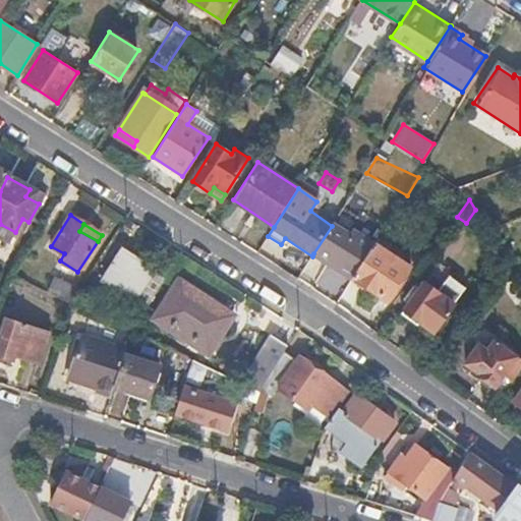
[(353,279),(375,244),(354,230),(351,235),(334,224),(332,226),(313,253),(353,279)]
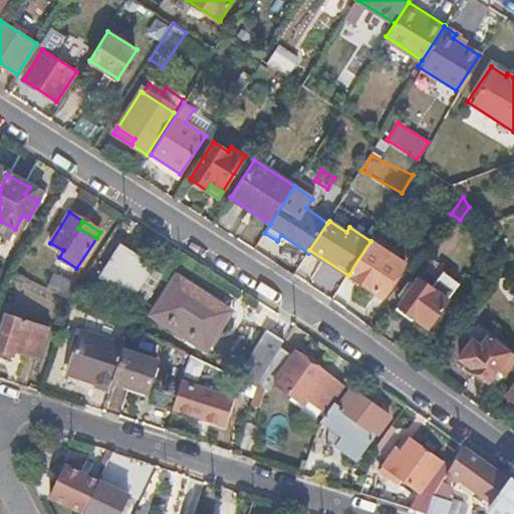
[(408,262),(371,239),(370,241),(348,275),(377,294),(380,290),(387,280),(393,285),(408,262)]
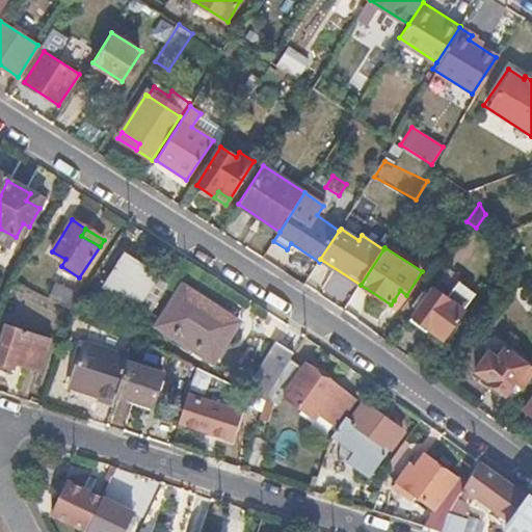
[(124,254),(103,286),(138,308),(130,321),(141,328),(169,283),(124,254)]
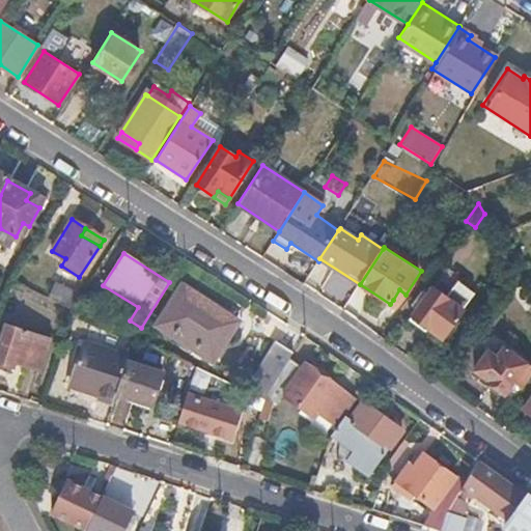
[(82,296),(59,281),(50,296),(74,307),(82,296)]
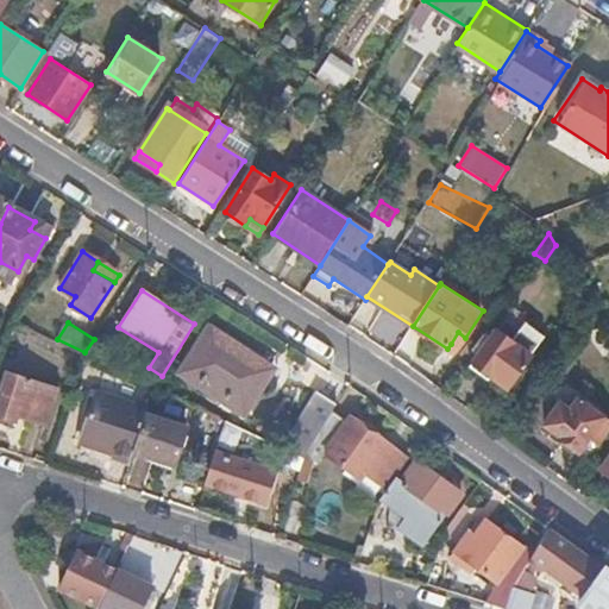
[(525,322),(510,343),(529,357),(544,337),(525,322)]
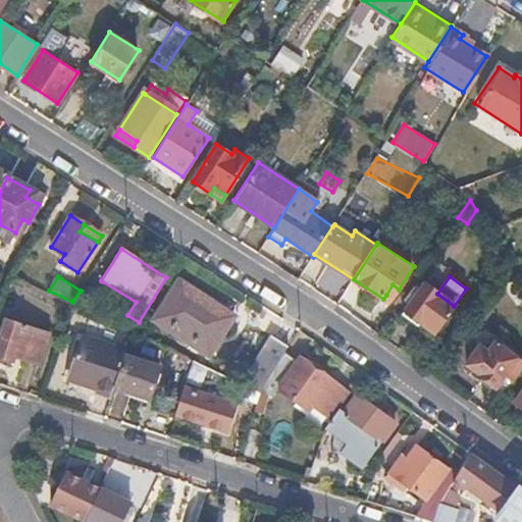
[(199,289),(181,277),(156,316),(210,350),(230,318),(194,296),(199,289)]
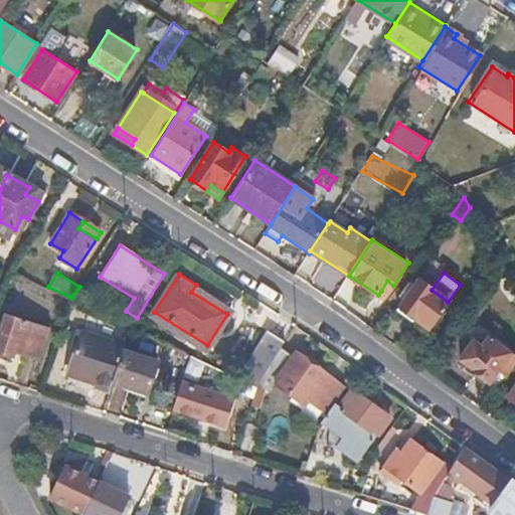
[(393,286),(387,281),(381,291),(387,295),(393,286)]
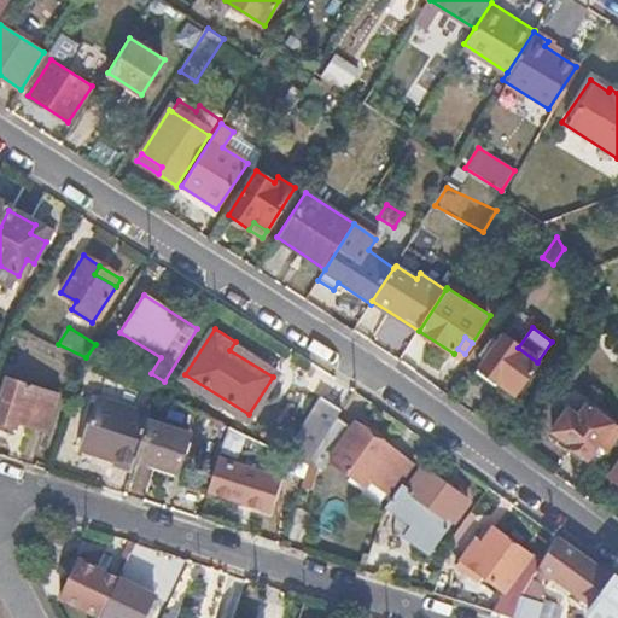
[(518,348),(502,337),(476,373),(495,388),(499,382),(514,392),(537,362),(518,348)]
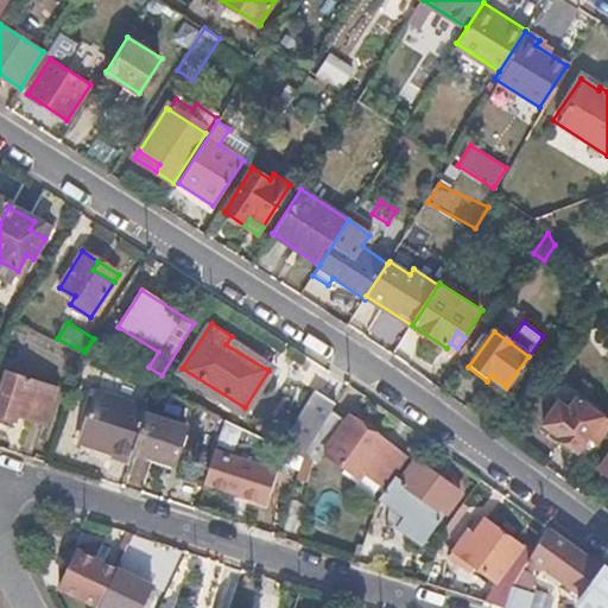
[(232,336),(226,344),(268,371),(273,362),(232,336)]
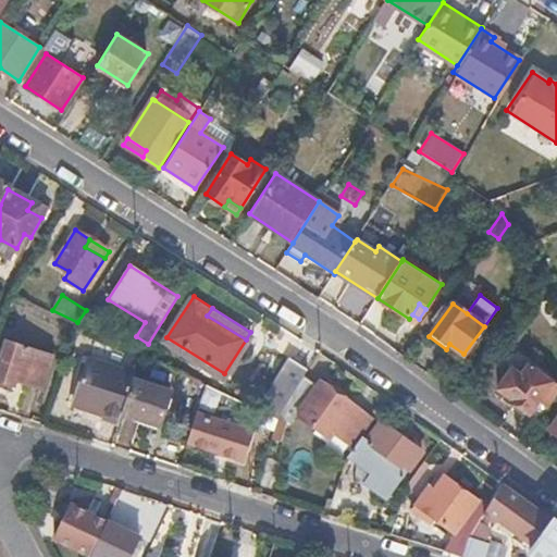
[(56,348),(9,334),(0,361),(0,374),(17,381),(20,374),(45,382),(56,348)]
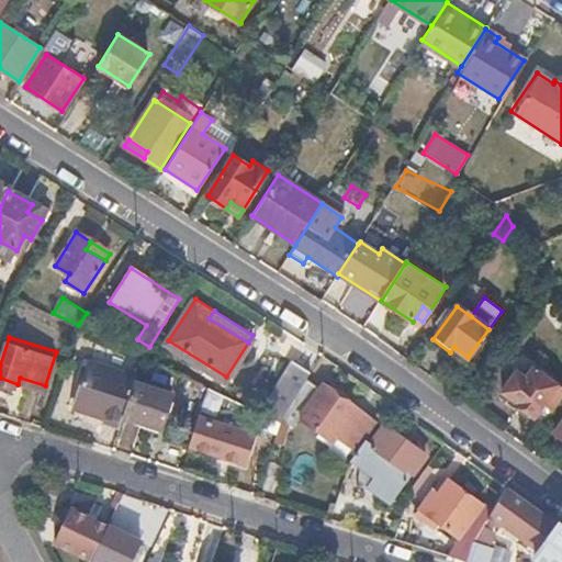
[(312,373),(293,359),(263,412),(282,425),(292,406),(307,380),(312,373)]
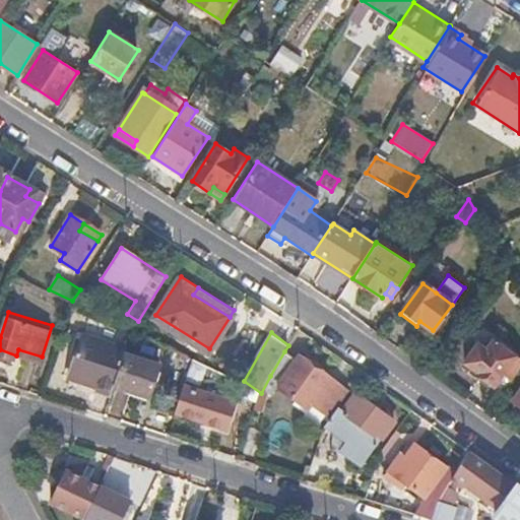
[(126,350),(82,337),(70,376),(95,384),(93,390),(112,396),(115,387),(125,354),(126,350)]
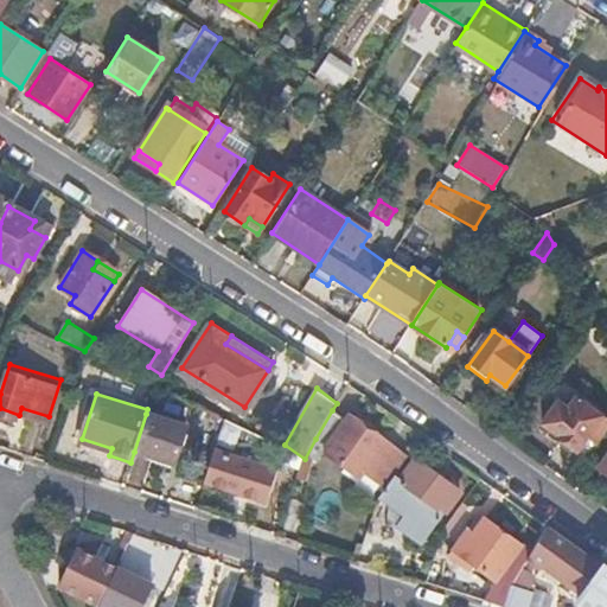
[(569,410),(558,402),(543,423),(558,435),(557,438),(577,452),(588,438),(596,443),(606,427),(606,421),(576,400),(569,410)]
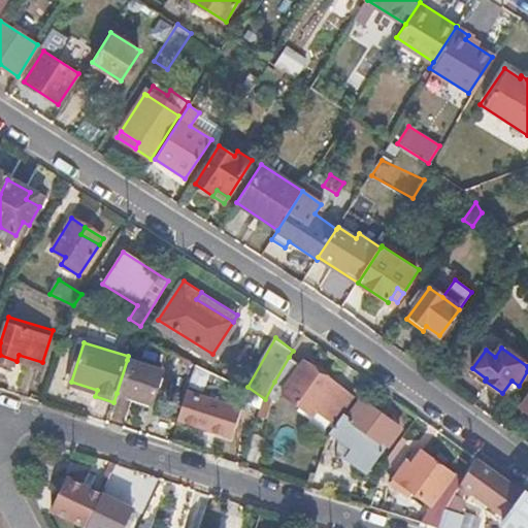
[(289,357),(274,382),(286,390),(283,393),(315,416),(318,410),(330,420),(349,393),(305,362),(302,366),(289,357)]
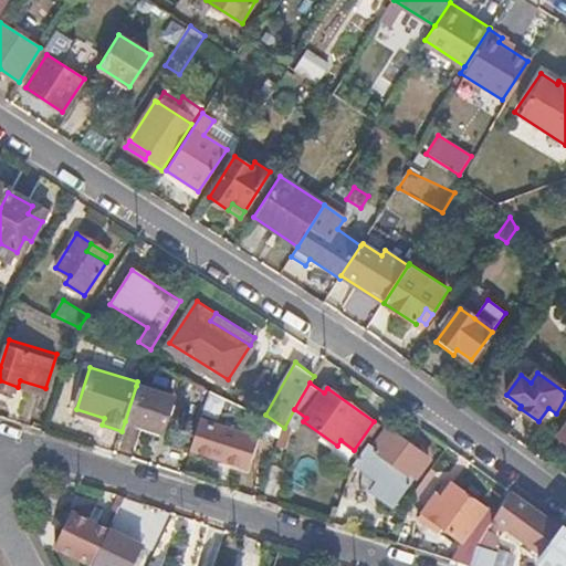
[(174,398),(136,386),(125,421),(163,432),(174,398)]
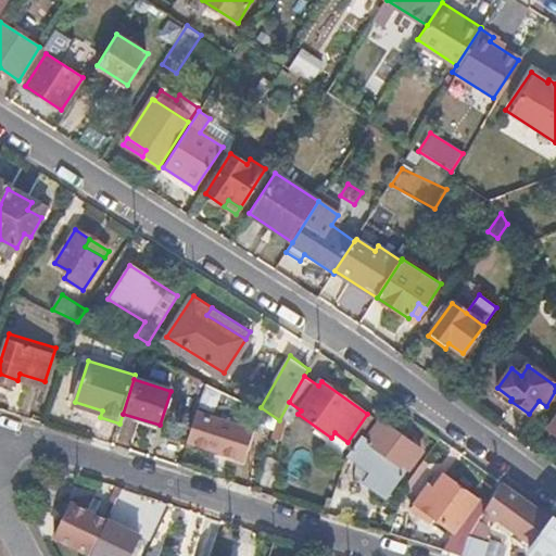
[(262,411),(256,418),(273,429),(278,421),(262,411)]
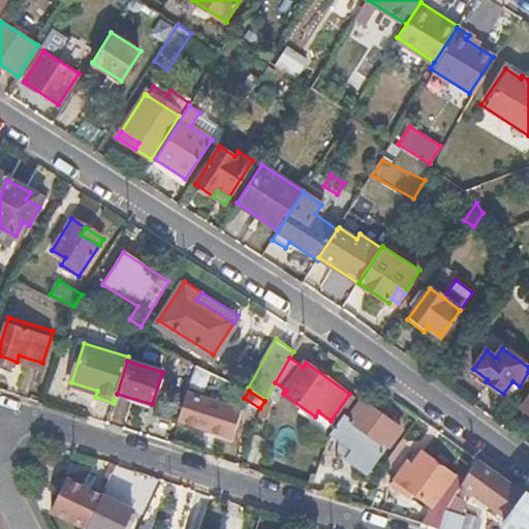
[(355,398),(349,394),(331,421),(337,425),(344,413),(355,398)]
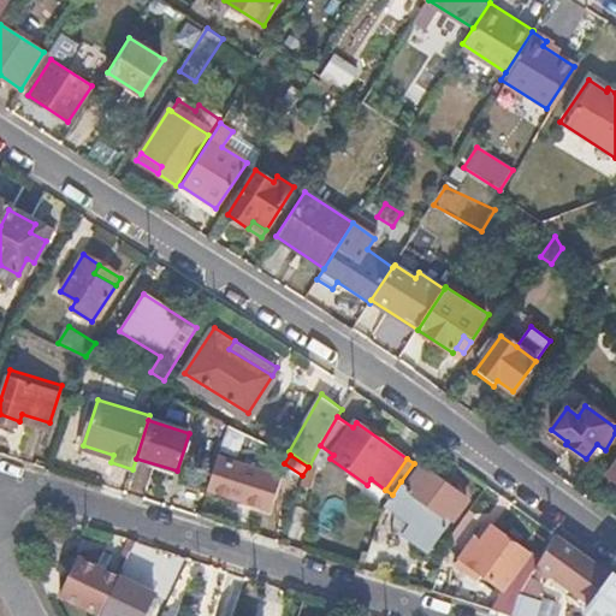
[(278,480),(219,461),(209,491),(268,508),(278,480)]
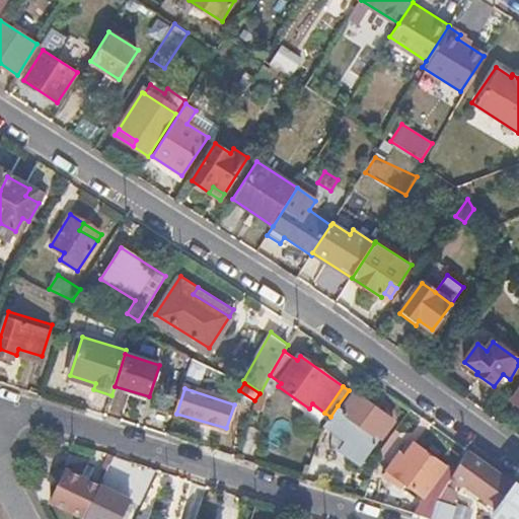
[(338,405),(330,417),(324,425),(346,441),(339,451),(360,466),(392,421),(355,393),(344,410),(338,405)]
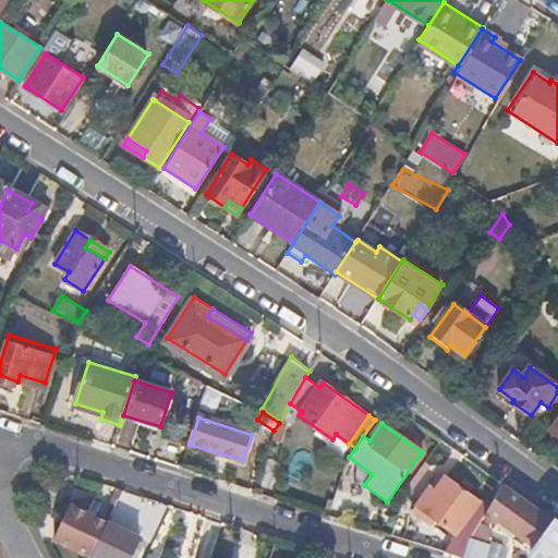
[(436,493),(428,486),(417,508),(456,523),(452,533),(421,523),(419,531),(396,523),(392,536),(460,557),(463,557),(474,541),(487,516),(490,510),(446,476),(436,493)]
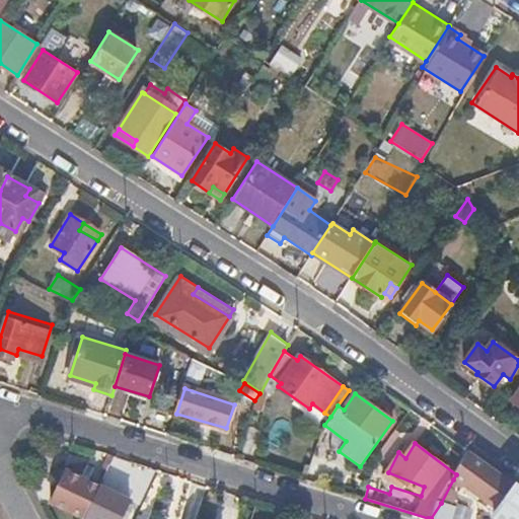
[(518,518),(518,487),(468,451),(456,474),(453,479),(464,488),(466,486),(500,510),(496,516),(499,518),(518,518)]
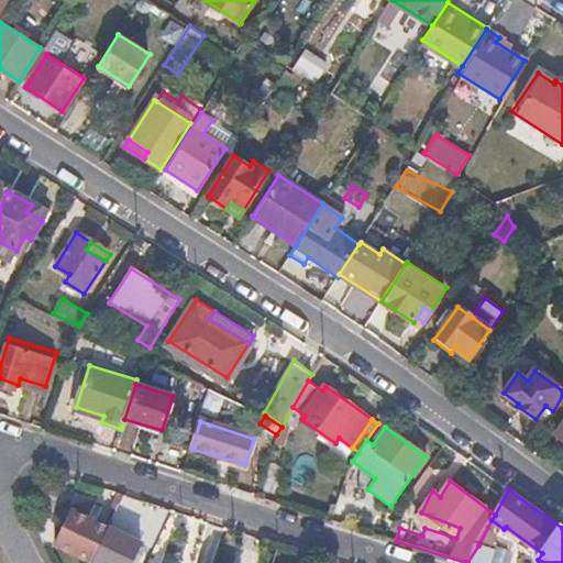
[(89,517),(72,508),(54,542),(90,560),(108,526),(89,517)]
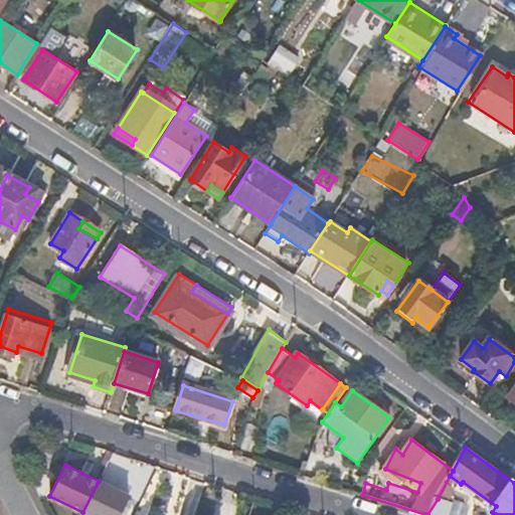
[(113,487),(99,481),(82,512),(89,514),(116,514),(127,494),(113,487)]
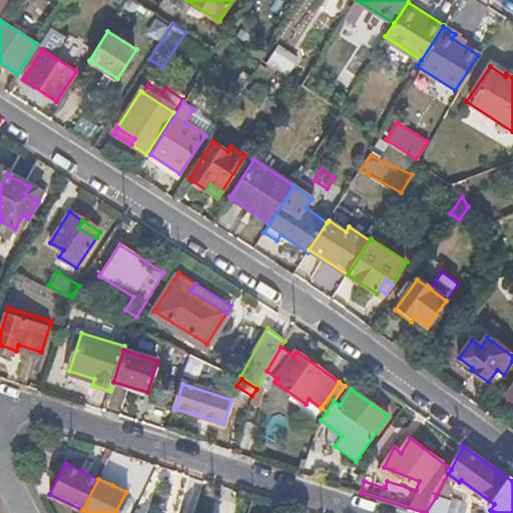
[(448,512),(452,502),(436,497),(426,512),(448,512)]
